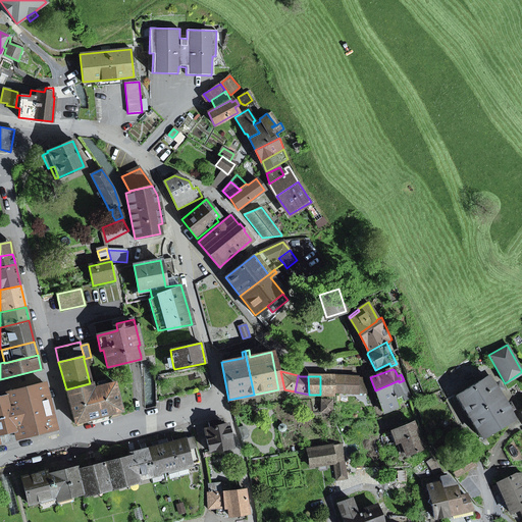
[(332,395),(331,376),(320,376),(320,395),(332,395)]
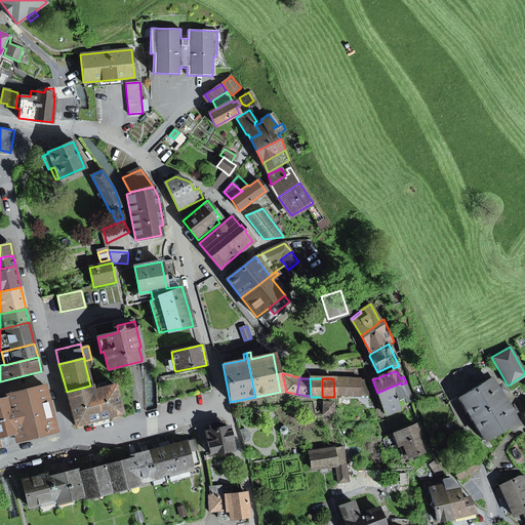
[(336,378),(336,395),(346,396),(347,378),(336,378)]
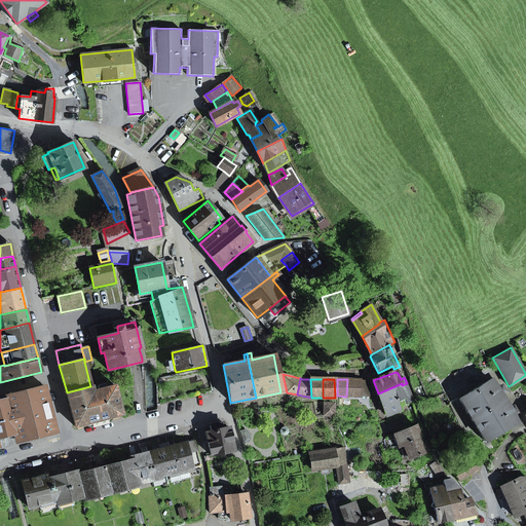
[(347,379),(346,397),(360,397),(360,387),(360,380),(347,379)]
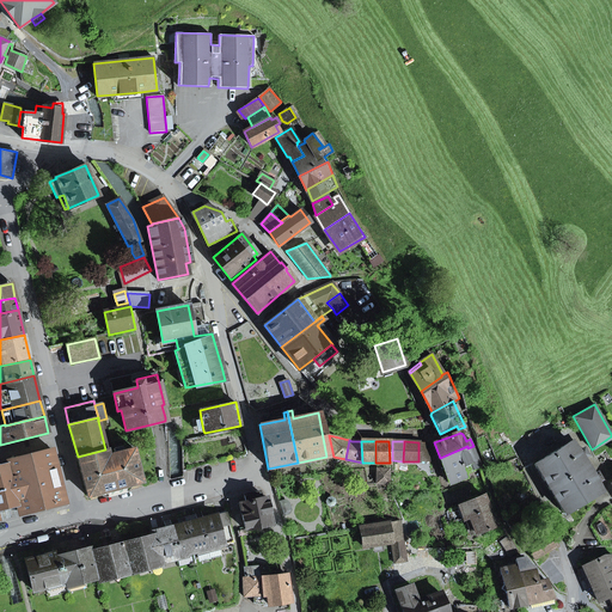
[(576,452),(570,441),(533,464),(549,489),(586,466),(581,459),(587,456),(582,448),(576,452)]
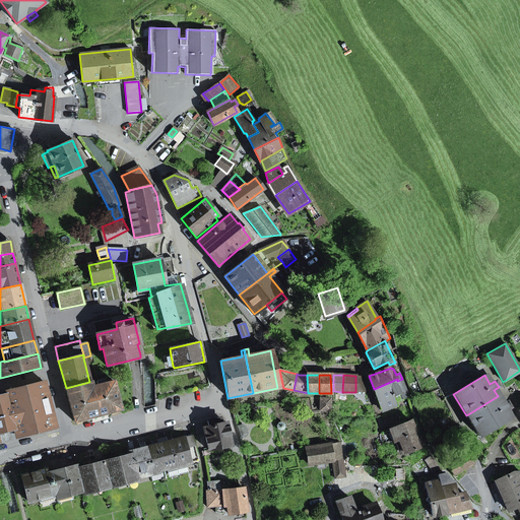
[(402,398),(402,397),(408,395),(402,379),(397,381),(397,379),(374,389),(383,410),(396,405),(395,401),(402,398)]
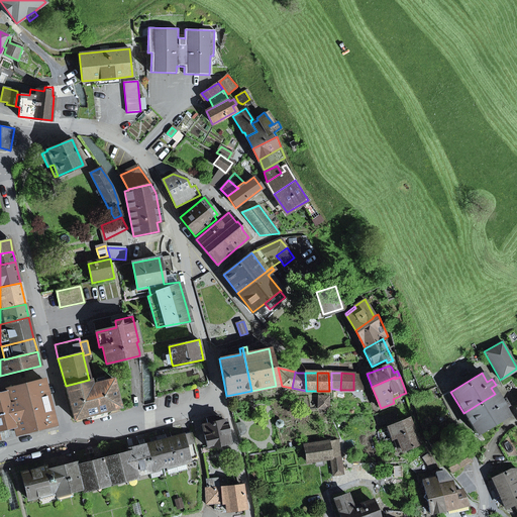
[(90,385),(98,414),(120,408),(113,379),(103,382),(102,378),(95,380),(96,384),(91,385),(90,385)]
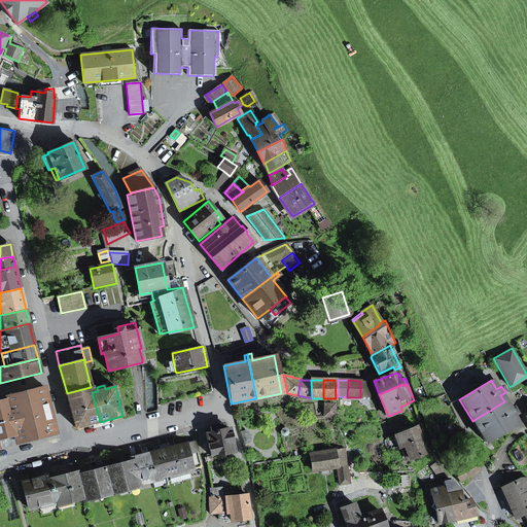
[(0,440),(13,436),(15,438),(16,443),(57,432),(45,387),(5,397),(5,398),(0,399),(0,440)]
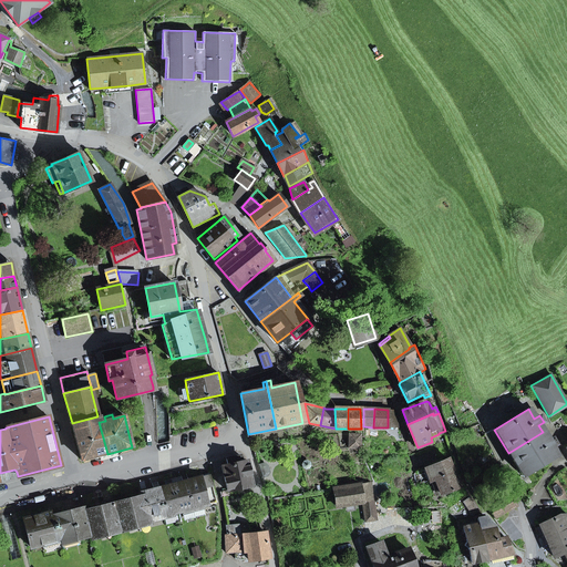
[(72,423),(81,461),(107,454),(99,422),(100,422),(98,416),(72,423)]
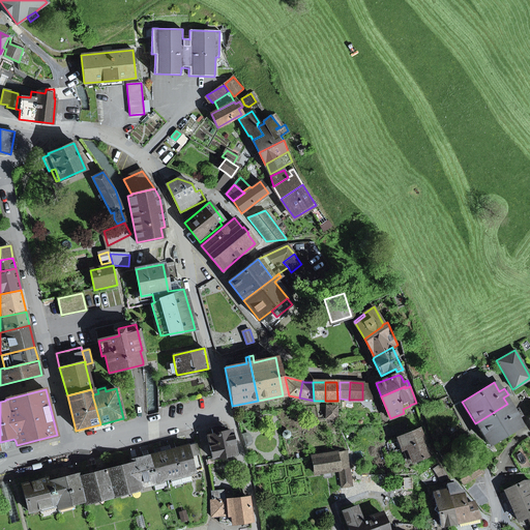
[(362,400),(372,401),(371,391),(362,390),(362,400)]
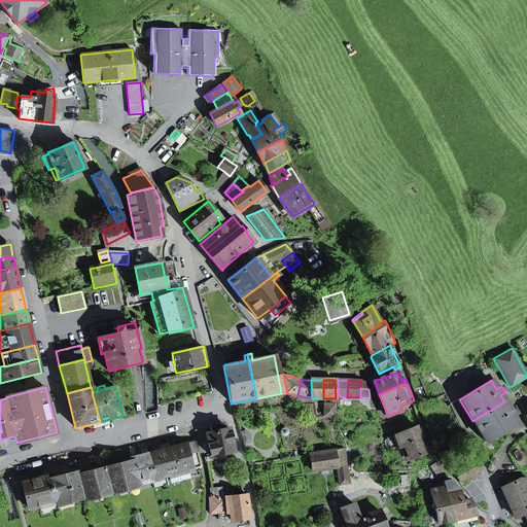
[(513,407),(508,410),(504,401),(472,421),(485,442),(517,422),(513,416),(517,413),(513,407)]
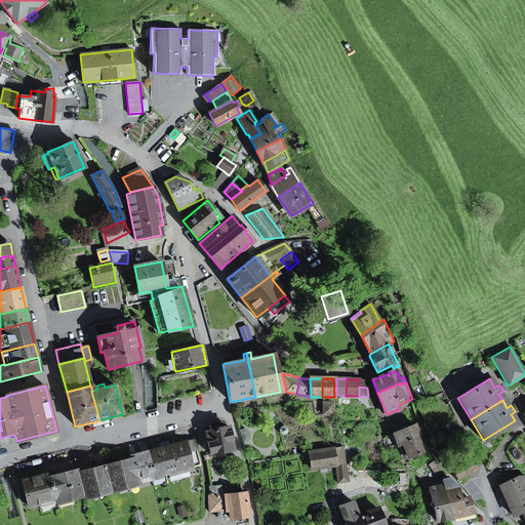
[(323,402),(323,415),(333,415),(334,406),(334,403),(323,402)]
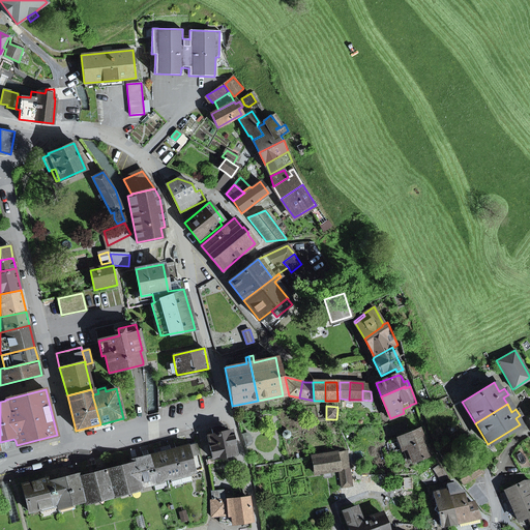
[(208,436),(213,460),(236,454),(231,431),(226,432),(225,427),(212,430),(213,435),(208,436)]
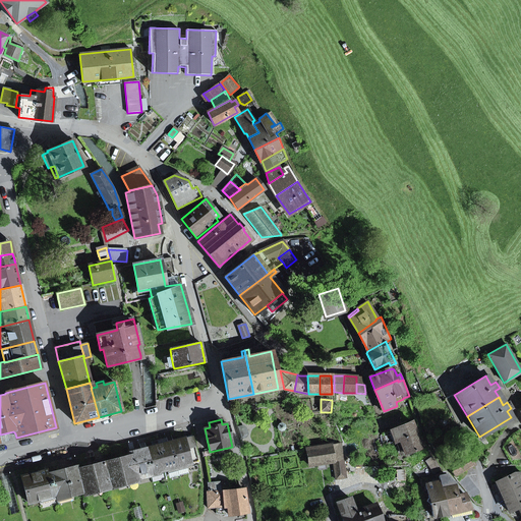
[(400,441),(406,455),(422,448),(411,421),(390,430),(395,443),(400,441)]
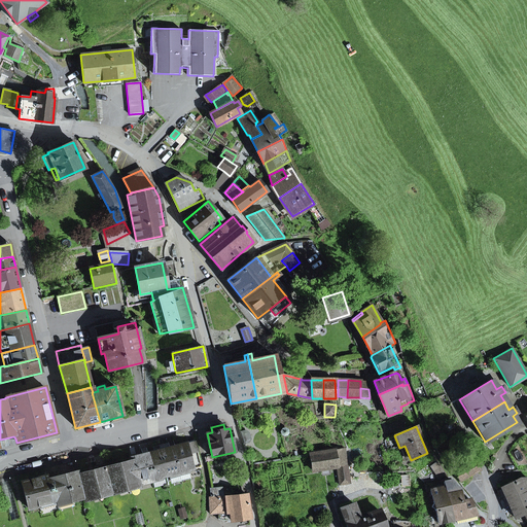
[(244,444),(249,442),(251,438),(249,432),(245,431),(241,432),(244,444)]
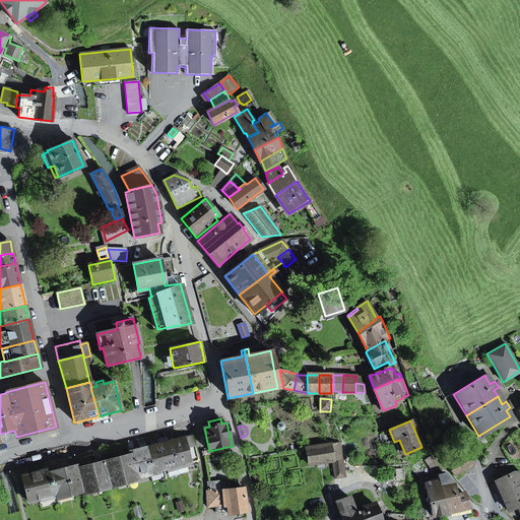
[(0,441),(16,437),(15,433),(13,431),(0,434),(0,441)]
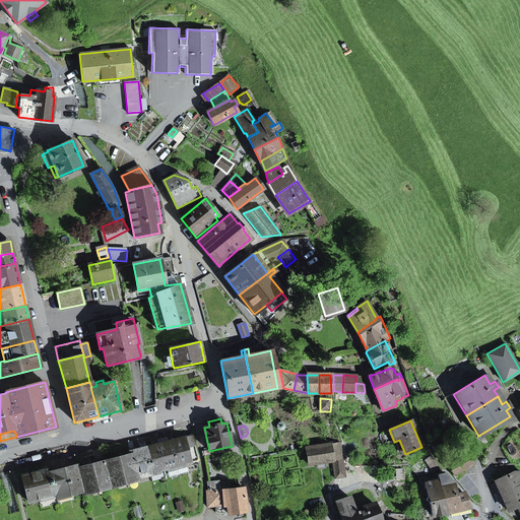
[(184,438),(190,463),(199,461),(192,436),(184,438)]
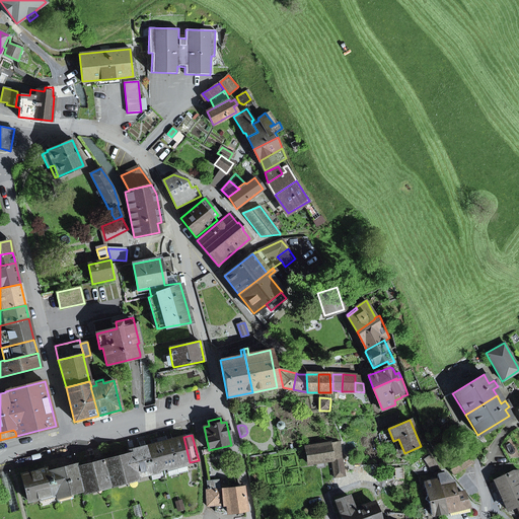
[(176,465),(190,462),(183,437),(169,441),(176,465)]
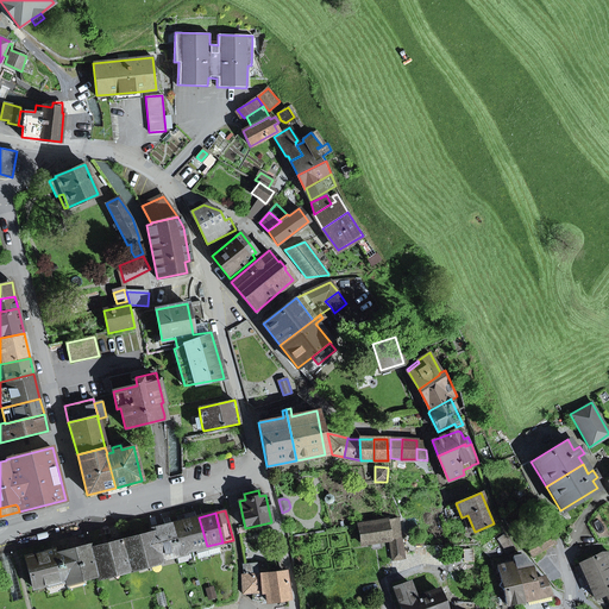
[(183,521),(192,551),(207,546),(199,518),(183,521)]
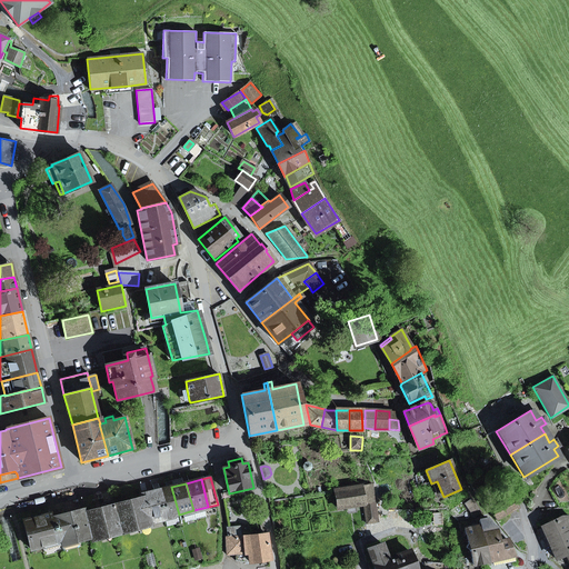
[(367,523),(378,522),(377,512),(372,485),(335,491),(338,509),(363,505),(367,523)]
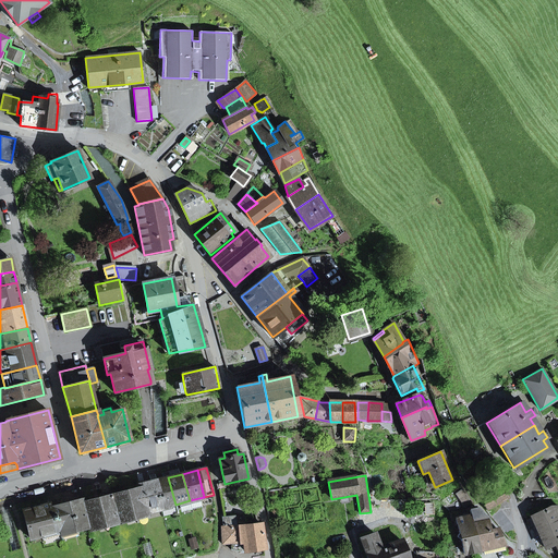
[(154,481),(161,508),(176,505),(168,477),(154,481)]
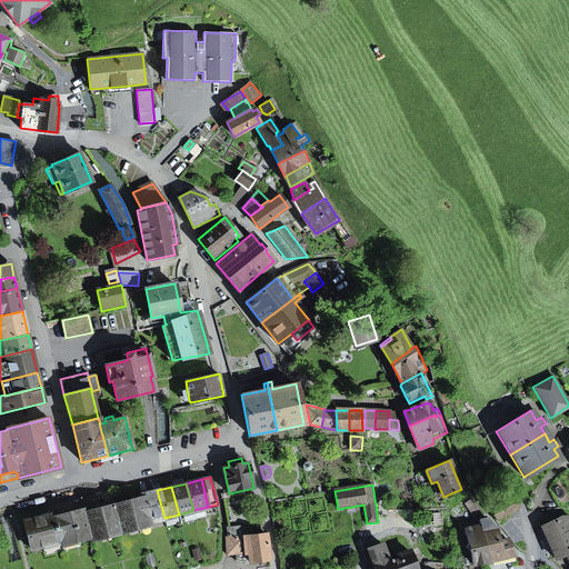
[(143,498),(149,522),(165,518),(157,490),(142,495),(143,498)]
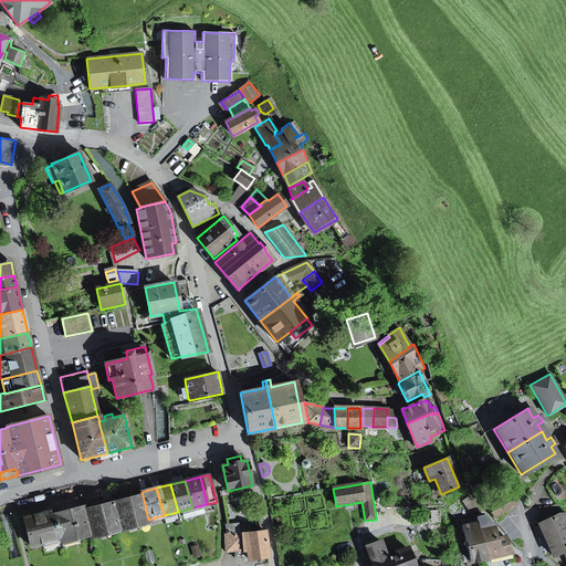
[(503,512),(515,504),(506,490),(494,496),(498,502),(503,512)]
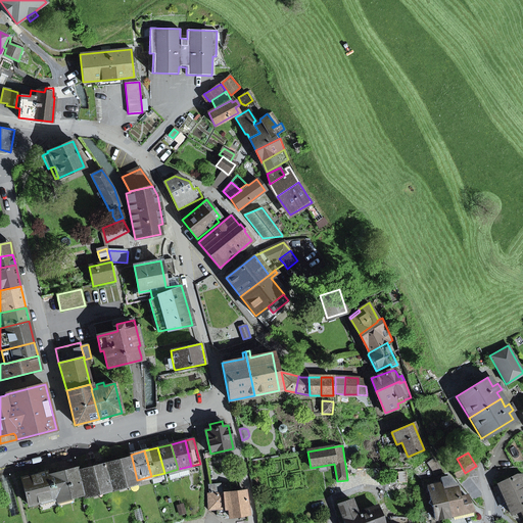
[(137,480),(132,458),(105,465),(97,467),(78,472),(84,493),(85,497),(138,483),(137,480)]
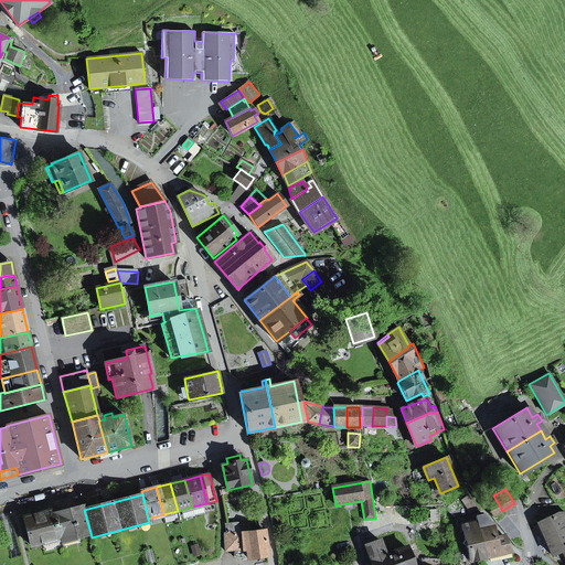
[(491,504),(498,514),(502,511),(497,501),(491,504)]
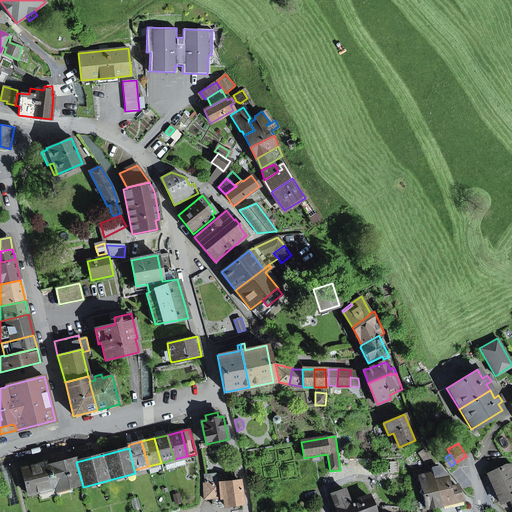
[(439,460),(446,468),(451,466),(445,457),(439,460)]
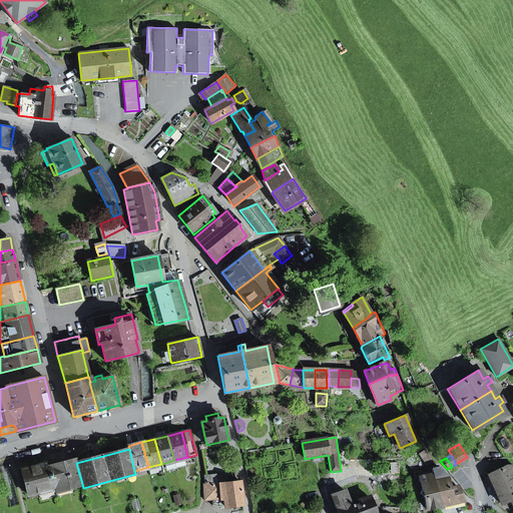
[(55,491),(82,484),(76,463),(75,459),(53,465),(52,462),(45,464),(21,470),(27,495),(54,488),(55,491)]
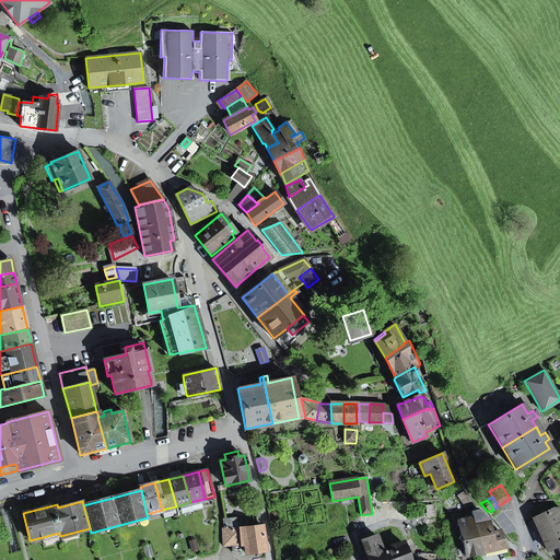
[(553,509),(533,518),(539,533),(559,522),(559,509),(553,509)]
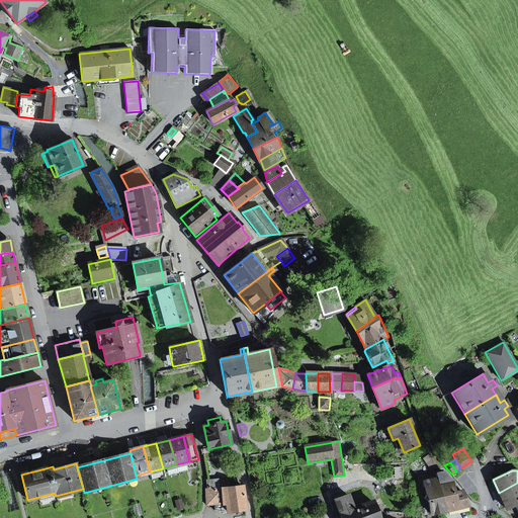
[(461,492),(454,493),(452,481),(449,481),(447,477),(443,472),(436,473),(437,479),(445,511),(447,511),(466,506),(461,492)]
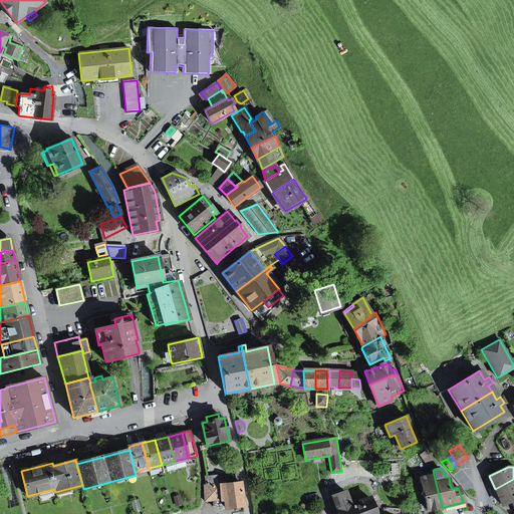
[(425,497),(428,510),(442,507),(434,475),(420,478),(423,491),(421,495),(425,497)]
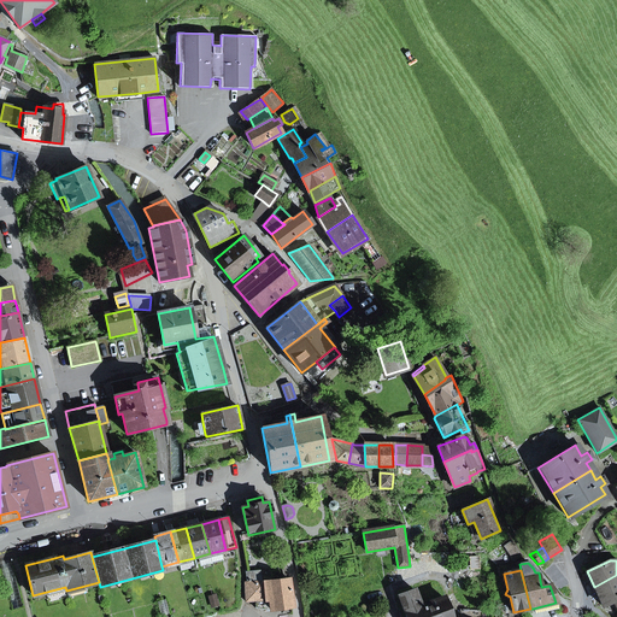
[(246,573),(247,583),(262,582),(260,571),(246,573)]
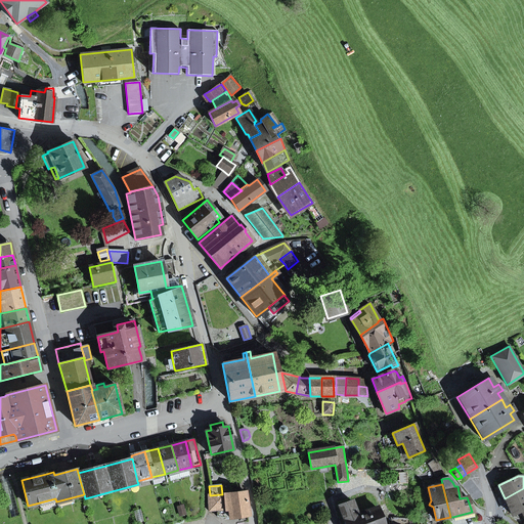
[(523,488),(505,498),(512,515),(523,508),(523,488)]
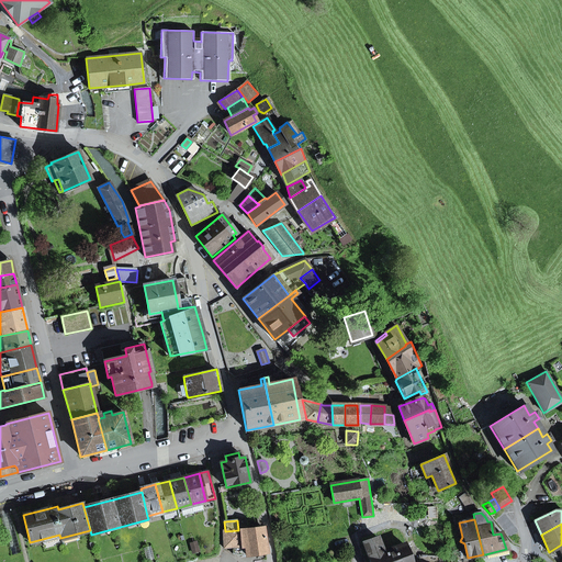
[(240,547),(242,555),(267,552),(263,527),(260,528),(239,530),(240,547)]
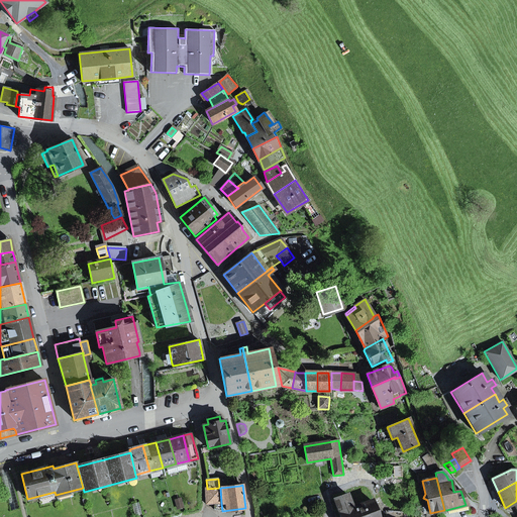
[(221,503),(220,488),(219,488),(207,489),(206,489),(206,504),(214,504),(214,510),(222,511),(221,503)]
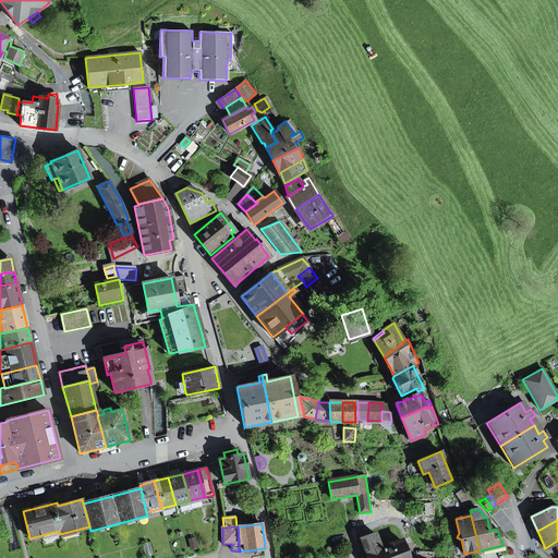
[(360,538),(366,557),(407,557),(401,541),(380,548),(375,533),(360,538)]
